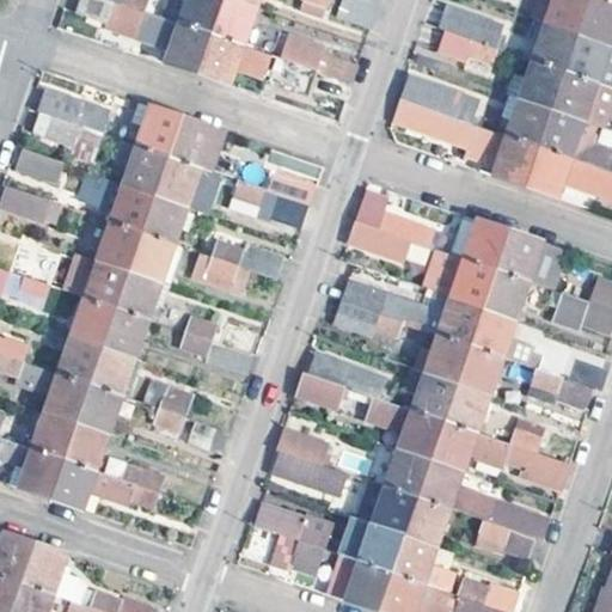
[(165,62),(196,73),(209,34),(158,16),(142,11),(111,0),(75,0),(72,12),(104,23),(108,13),(122,18),(122,20),(136,25),(132,38),(169,51),(165,62)]
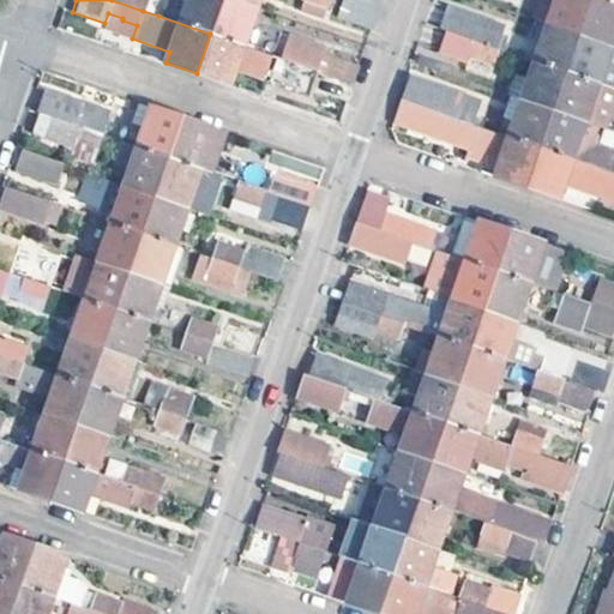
[(112,0),(143,11),(145,0),(112,0)]
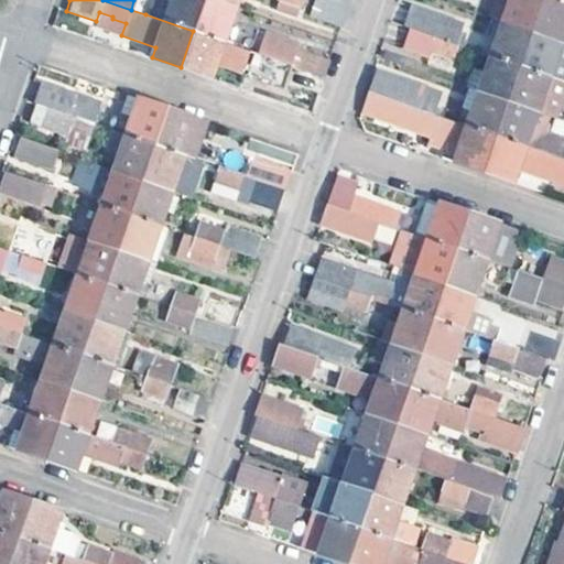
[(160,0),(151,0),(145,14),(193,31),(204,0),(172,0),(171,3),(160,0)]
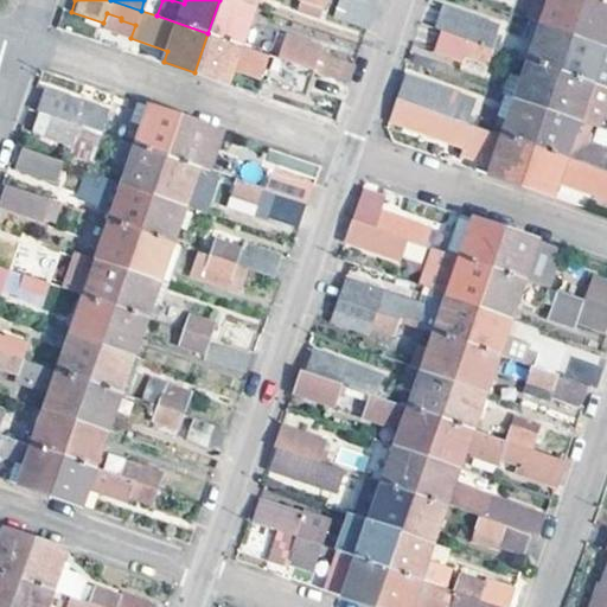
[(229,0),(219,0),(208,33),(240,45),(253,8),(229,0)]
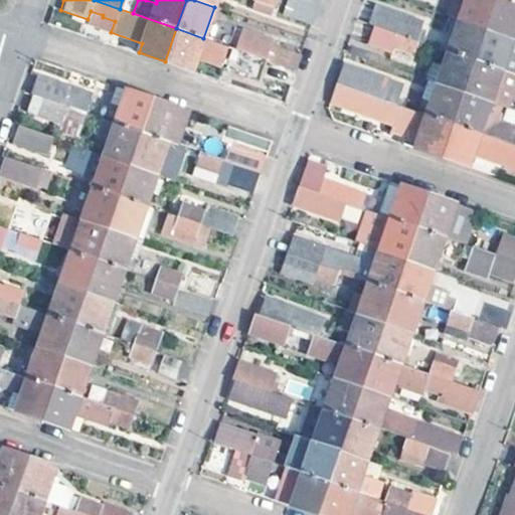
[(276,0),(253,0),(251,9),(270,16),(276,0)]
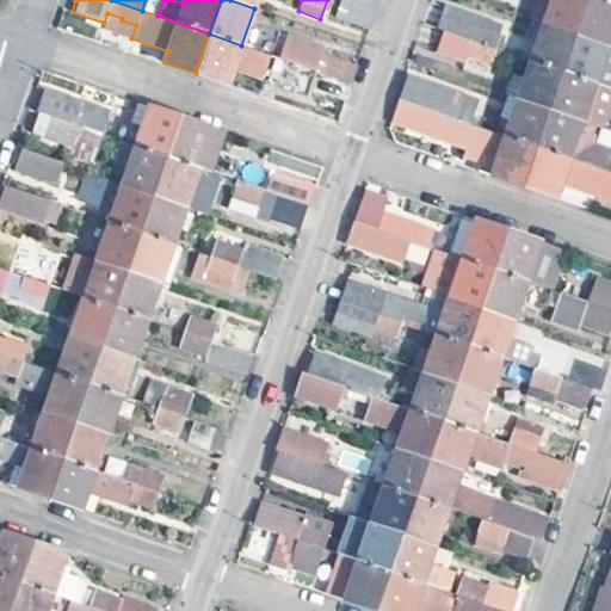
[(377,8),(351,0),(343,0),(337,18),(369,30),(377,8)]
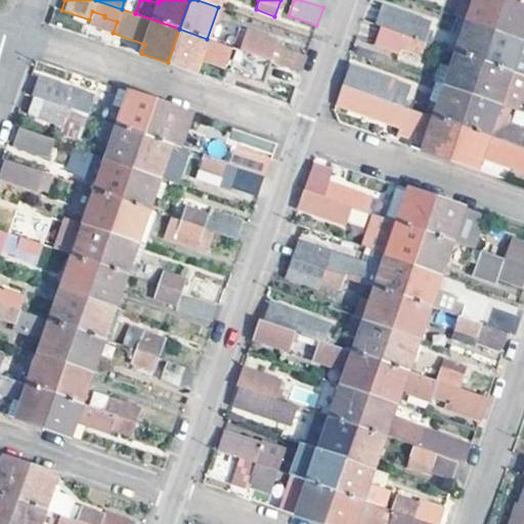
[(472,0),(461,0),(455,17),(466,20),(472,0)]
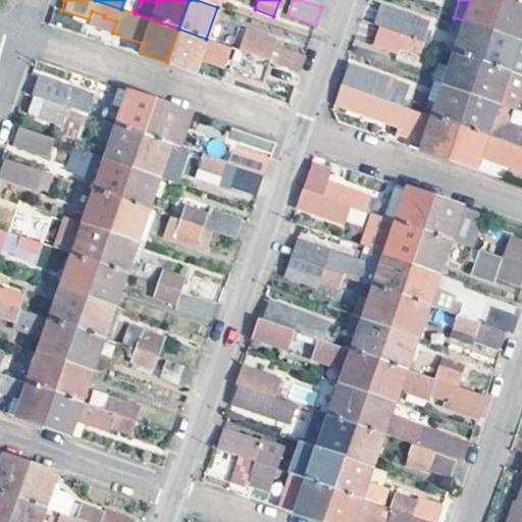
[(490,30),(501,0),(470,0),(464,20),(490,30)]
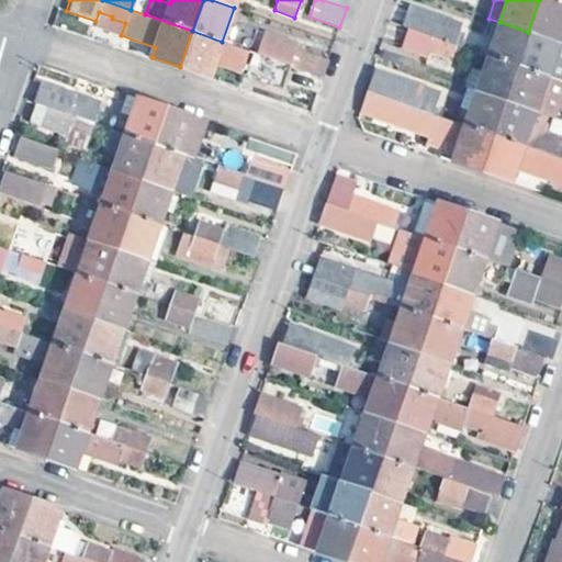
[(561,4),(547,0),(539,0),(528,32),(558,43),(561,29),(561,4)]
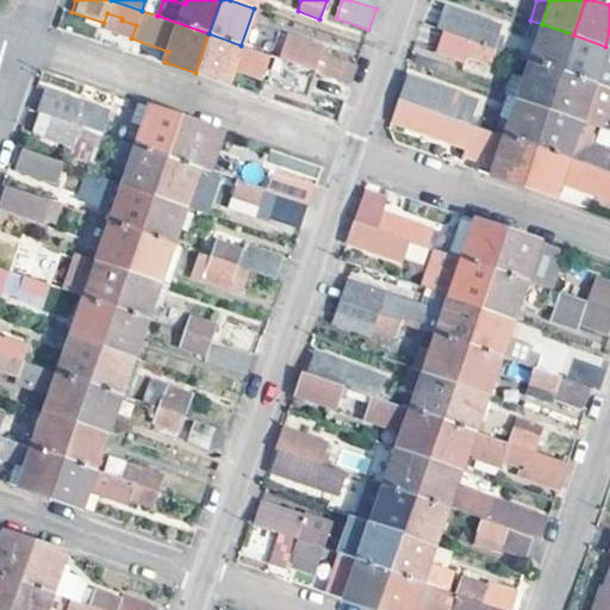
[(434,29),(441,31),(493,49),(498,51),(500,43),(495,42),(497,33),(474,25),(477,18),(443,6),(434,29)]
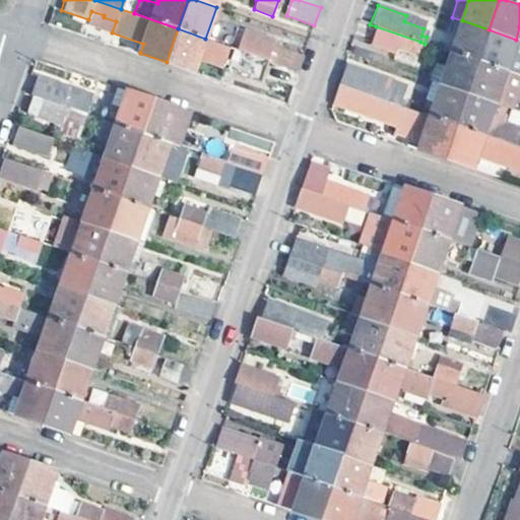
[(104,15),(91,11),(88,19),(87,24),(112,33),(116,21),(104,17),(104,15)]
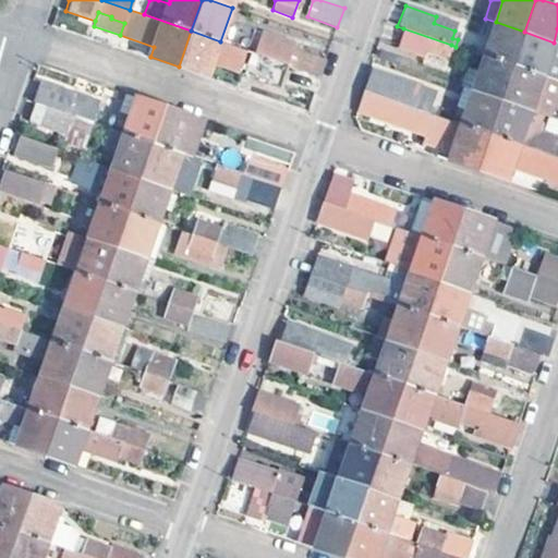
[(434,23),(455,31),(457,23),(436,16),(434,23)]
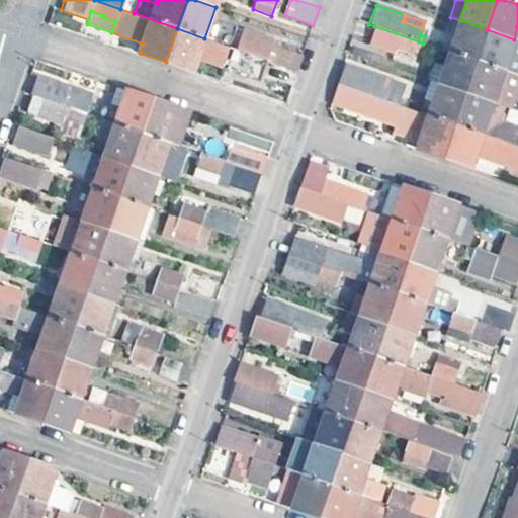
[(460,20),(448,53),(476,62),(487,29),(460,20)]
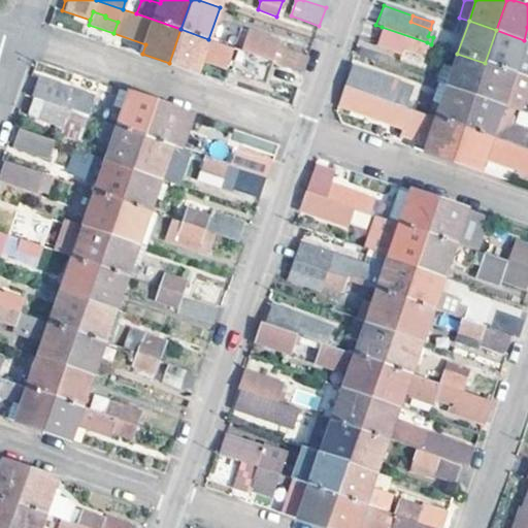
[(427,42),(382,27),(375,43),(399,53),(401,48),(422,56),(427,42)]
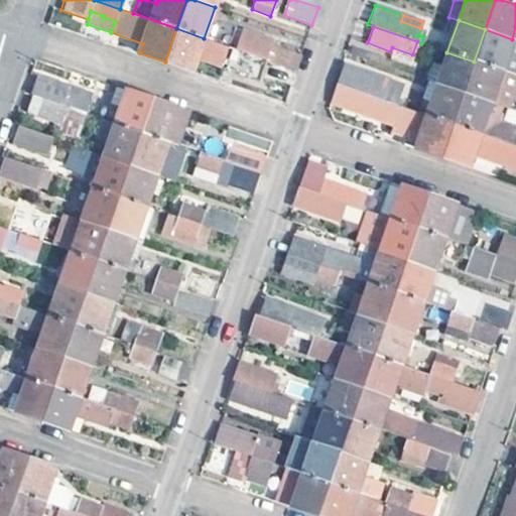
[(176,28),(165,61),(191,72),(197,57),(221,66),(228,46),(204,38),(176,28)]
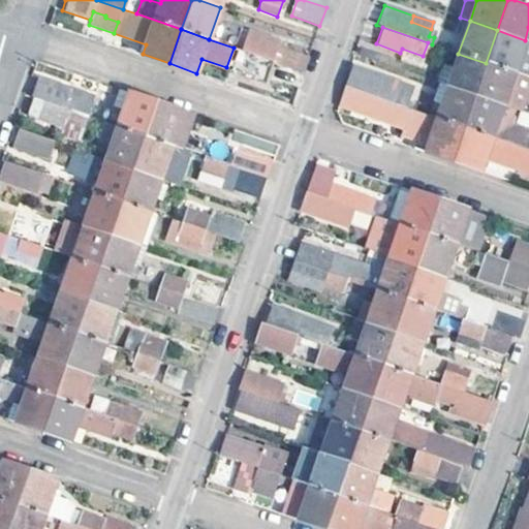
[(279,40),(251,30),(247,39),(268,48),(263,58),(272,61),(278,45),(279,40)]
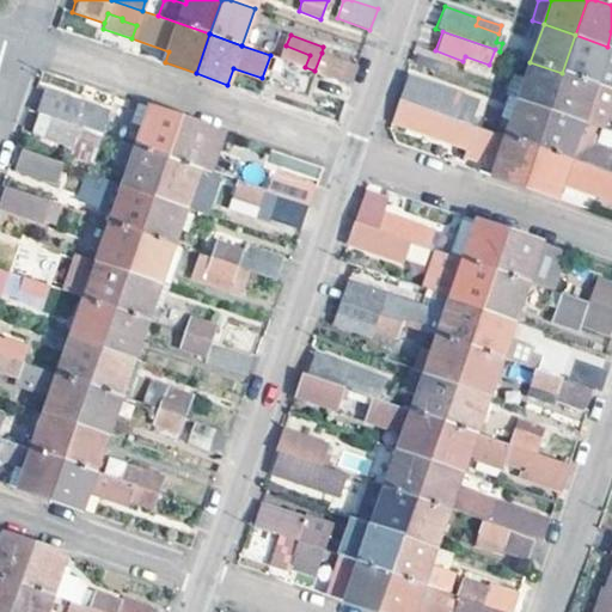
[(611,48),(607,47),(575,35),(562,73),(594,84),(605,87),(611,90),(611,48)]
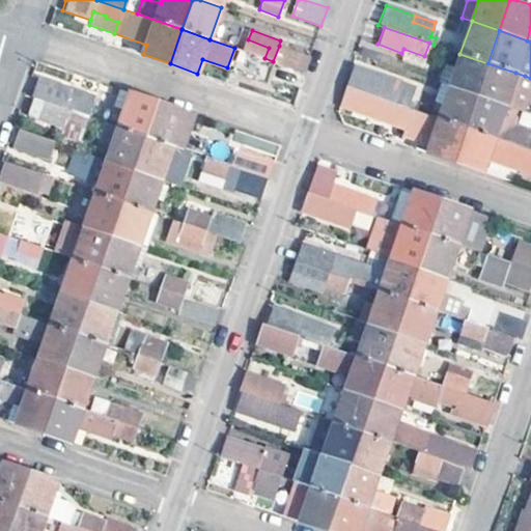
[(248,39),(244,51),(264,58),(269,48),(248,39)]
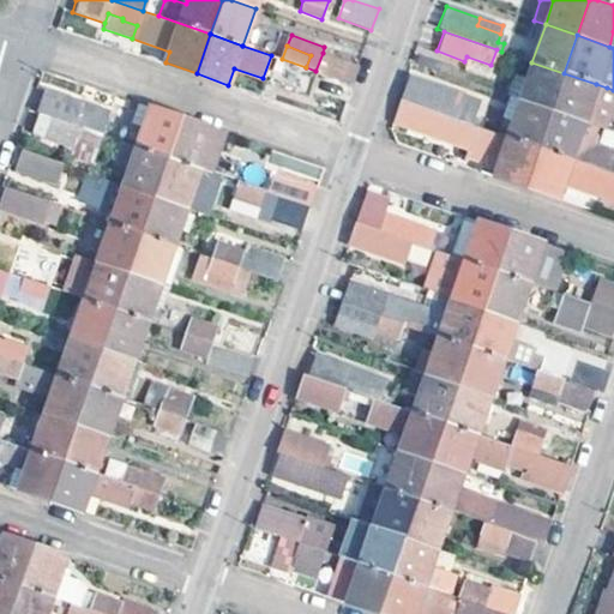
[(359,65),(323,53),(315,71),(353,84),(359,65)]
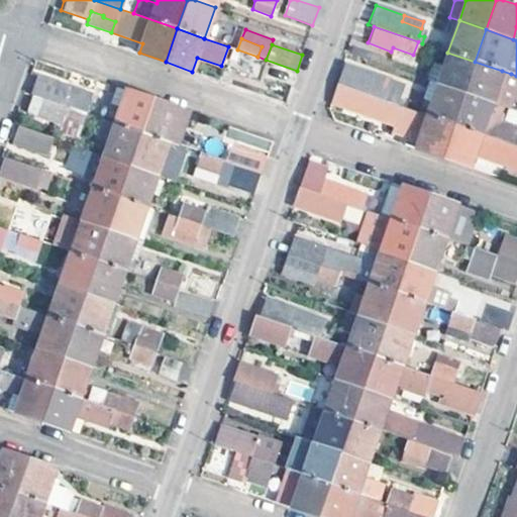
[(413,55),(393,47),(391,52),(388,60),(409,67),(413,55)]
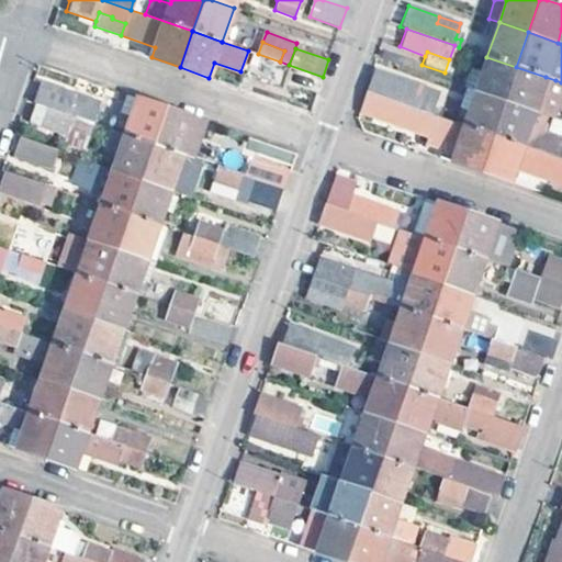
[(504,101),(516,67),(486,57),(482,74),(469,69),(463,87),(465,88),(475,91),(504,101)]
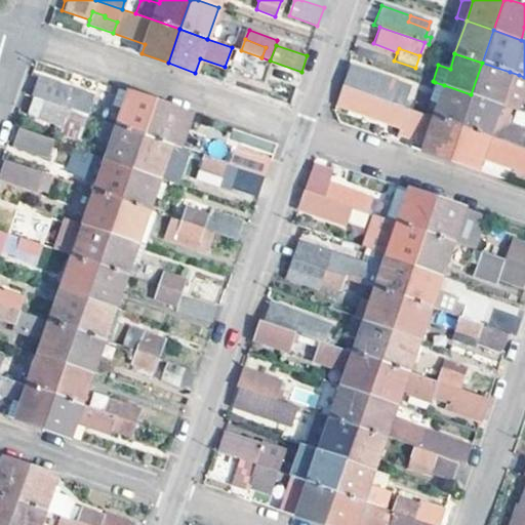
[(524,77),(519,75),(510,72),(482,63),(471,94),(511,109),(518,111),(524,90),(524,77)]
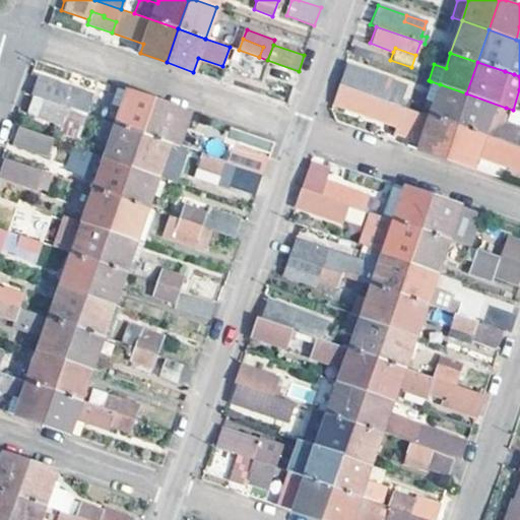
[(343,67),(336,84),(403,108),(405,103),(399,101),(400,95),(401,93),(389,89),(390,84),(343,67)]
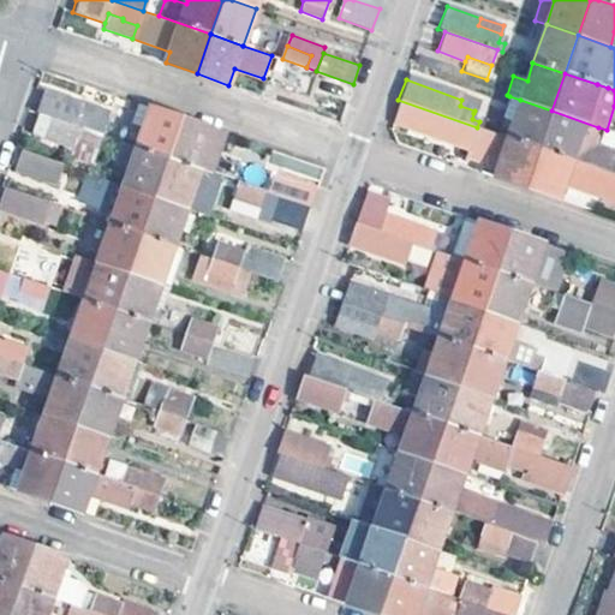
[(47,91),(40,114),(100,135),(108,111),(47,91)]
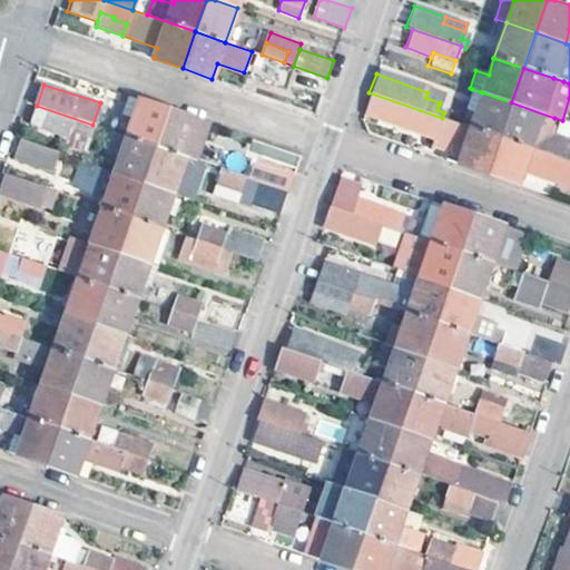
[(482,92),(472,89),(464,111),(474,115),(482,92)]
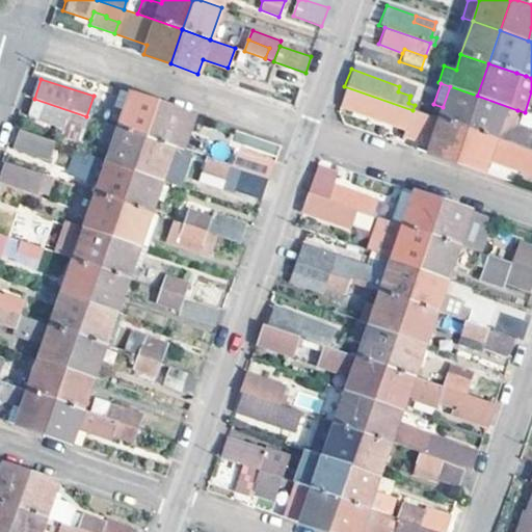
[(413,110),(344,86),(339,105),(404,128),(402,135),(419,140),(421,133),(432,137),(427,153),(454,163),(457,155),(466,128),(439,118),(413,110)]
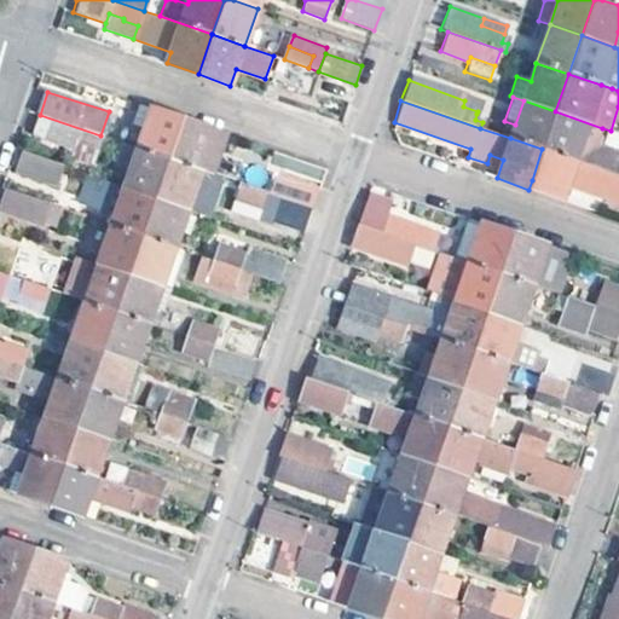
[(479,105),(464,100),(463,106),(478,111),(479,105)]
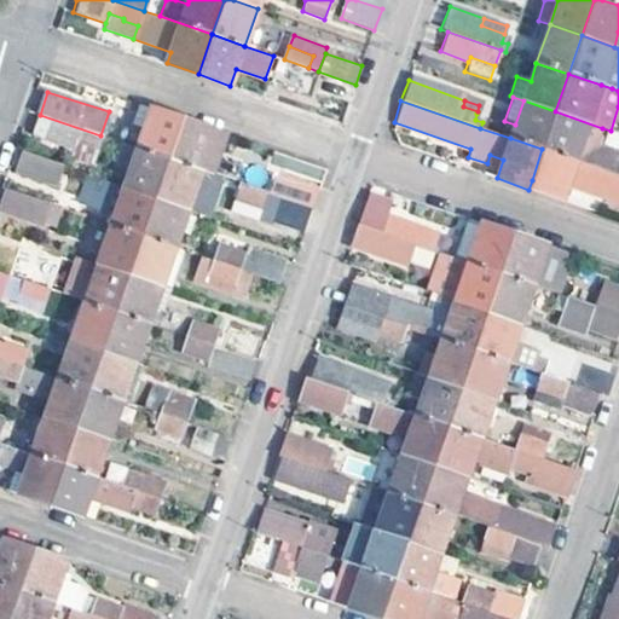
[(555,111),(524,100),(515,125),(510,138),(542,149),(555,111)]
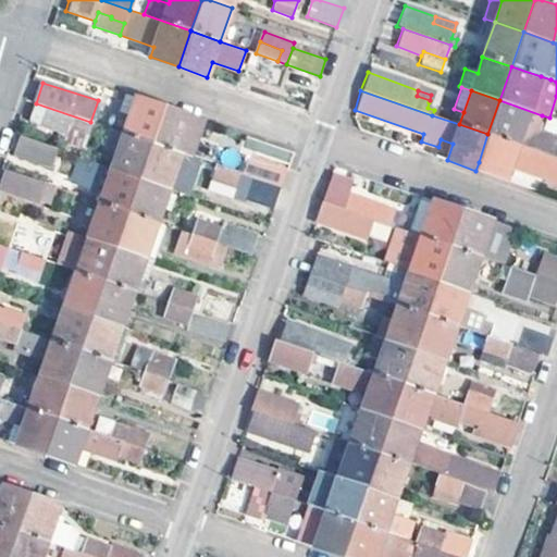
[(136,98),(126,95),(120,115),(130,119),(136,98)]
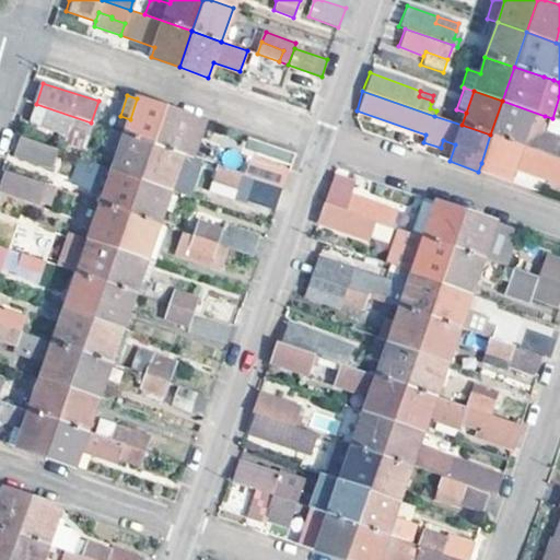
[(130,119),(125,133),(153,143),(164,108),(137,98),(130,119)]
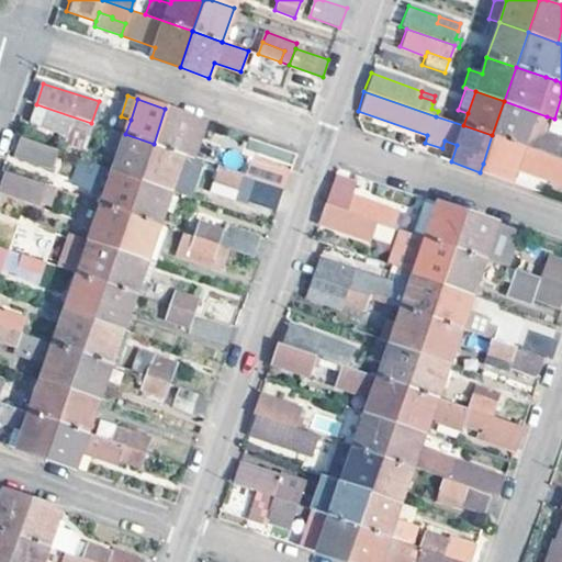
[(547,116),(504,101),(492,135),(561,160),(561,145),(560,145),(561,141),(541,133),(547,116)]
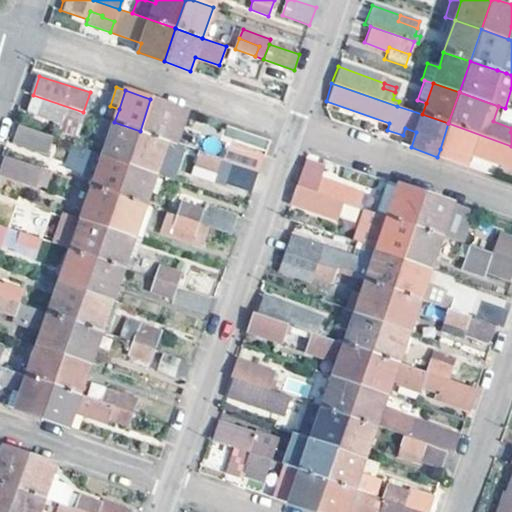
[(82,116),(83,112),(33,95),(27,110),(58,121),(60,118),(79,124),(82,116)]
